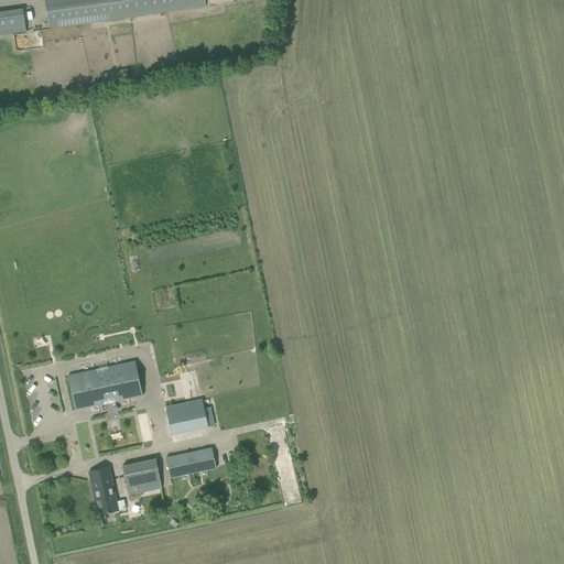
[(45,0),(50,29),(206,7),(205,0),(45,0)]
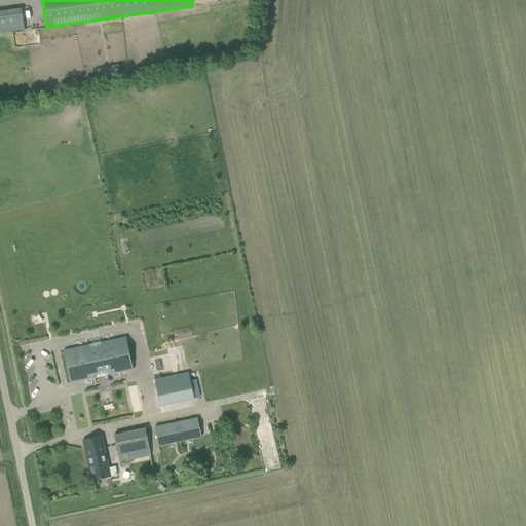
[(21,7),(0,9),(0,32),(24,30),(21,7)]
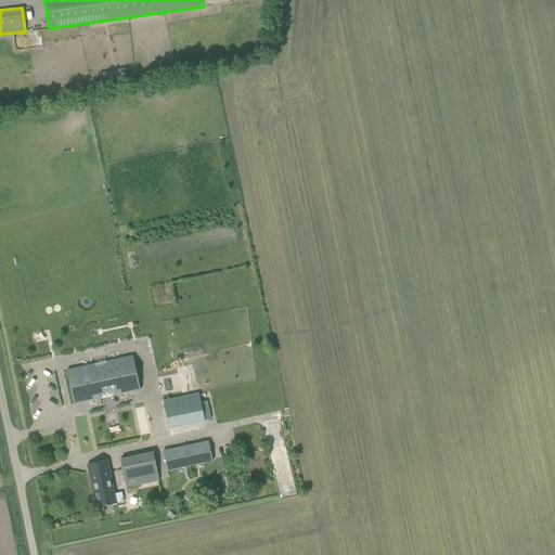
[(111,365),(91,370),(90,365),(67,371),(75,403),(98,398),(97,395),(116,390),(117,394),(140,389),(132,357),(110,361),(111,365)]
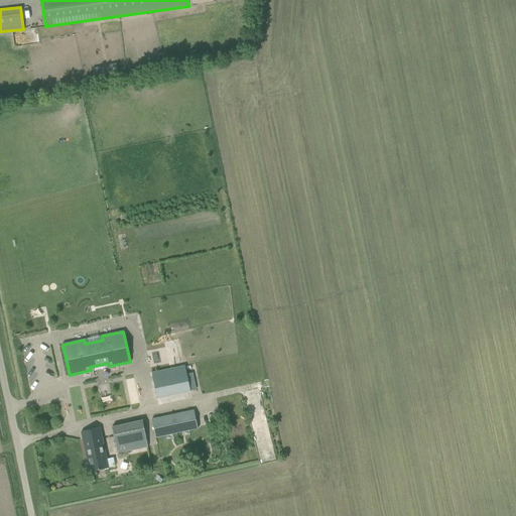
[(168,369),(151,373),(154,386),(170,382),(168,369)]
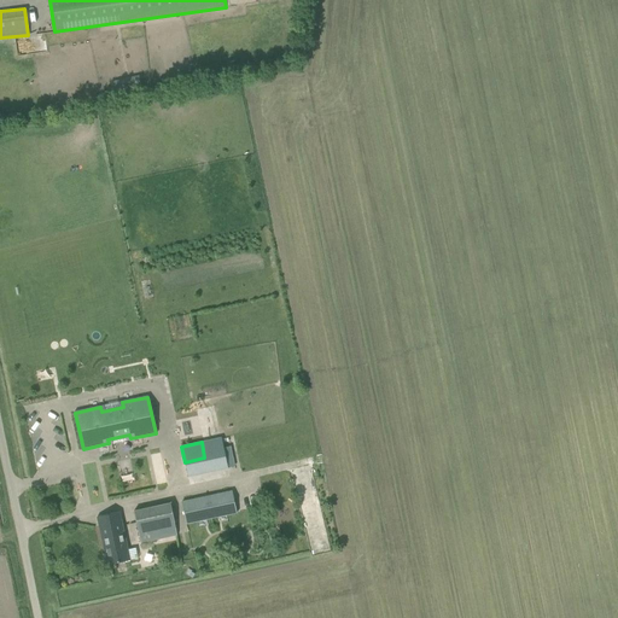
[(237,513),(232,491),(181,503),(186,525),(237,513)]
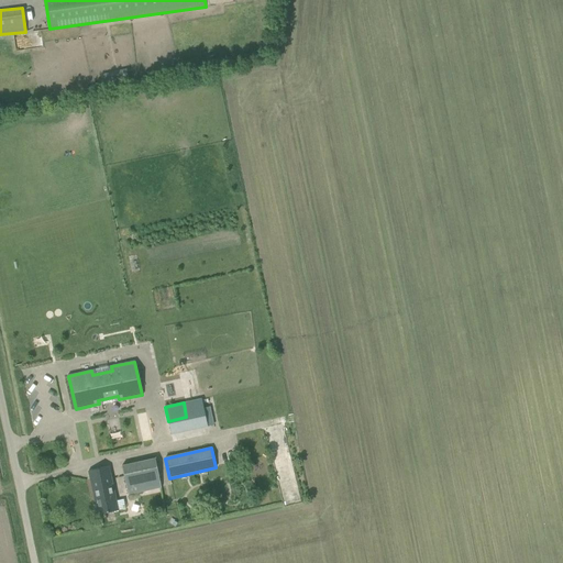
[(129,495),(162,488),(155,460),(122,466),(129,495)]
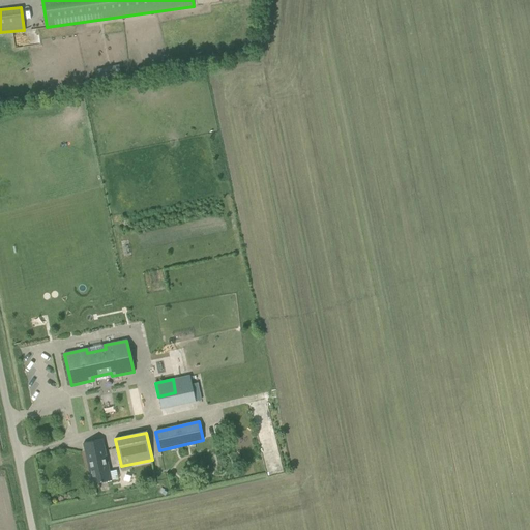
[(104,439),(83,443),(89,470),(91,469),(92,473),(88,473),(90,484),(94,484),(112,480),(119,478),(117,470),(110,471),(104,439)]
